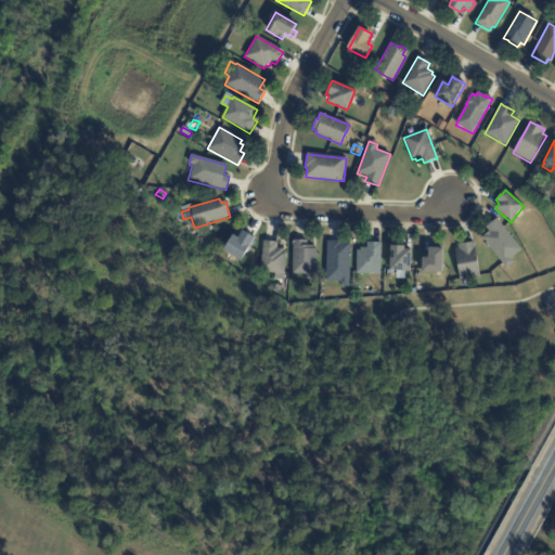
[(483,236),(489,232),(486,228),(497,219),(521,250),(510,259),(513,263),(505,269),(481,237),(483,236)]
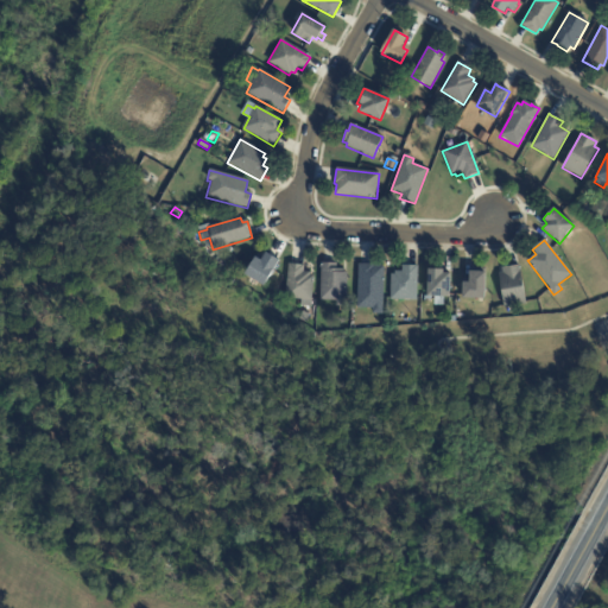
[(268,255),(278,261),(265,286),(246,276),(255,259),(261,263),(266,254),(268,255)]
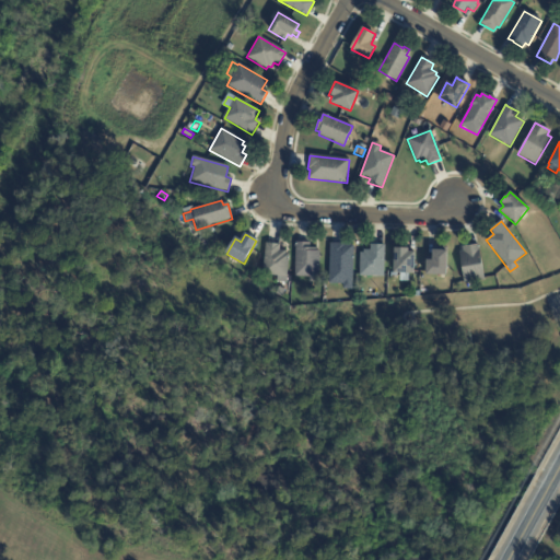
[(299,243),(310,243),(310,248),(316,248),(316,252),(319,252),(318,280),(316,280),(316,283),(310,282),(310,278),(294,277),(295,243),(299,243)]
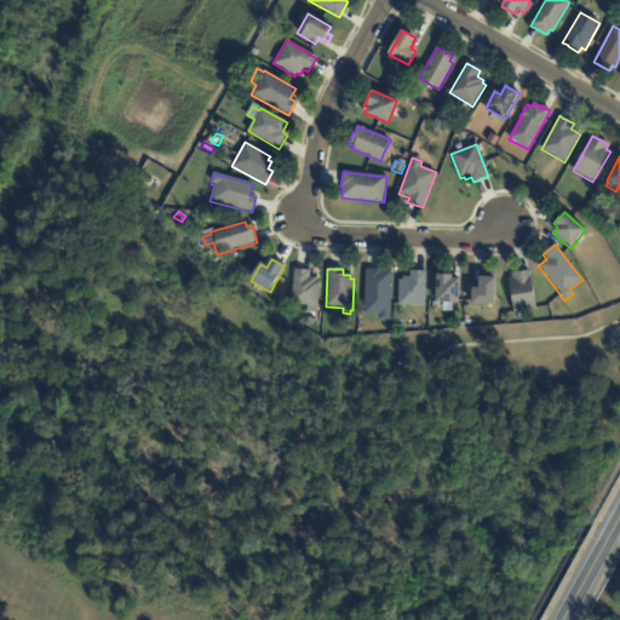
[(368,270),(380,270),(380,271),(391,271),(389,321),(378,321),(378,315),(363,314),(365,269),(368,270)]
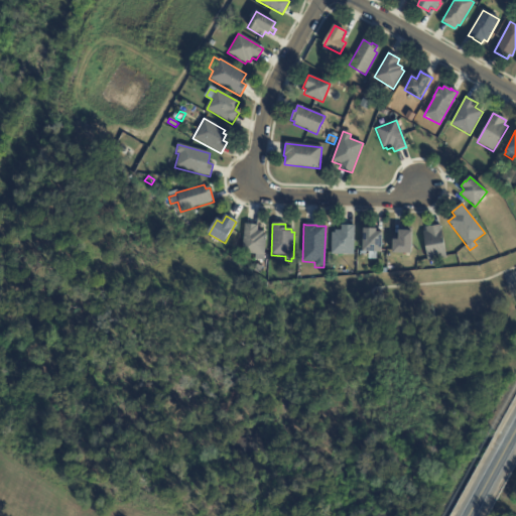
[(247,225),(258,226),(257,231),(263,232),(262,235),(266,235),(263,261),(255,260),(255,255),(241,254),(244,225),(247,225)]
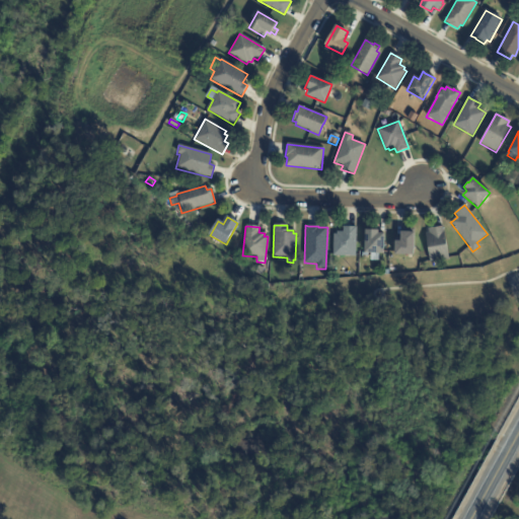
[(345,227),(356,227),(355,256),(332,256),(334,235),(337,235),(337,232),(343,232),(343,227),(345,227)]
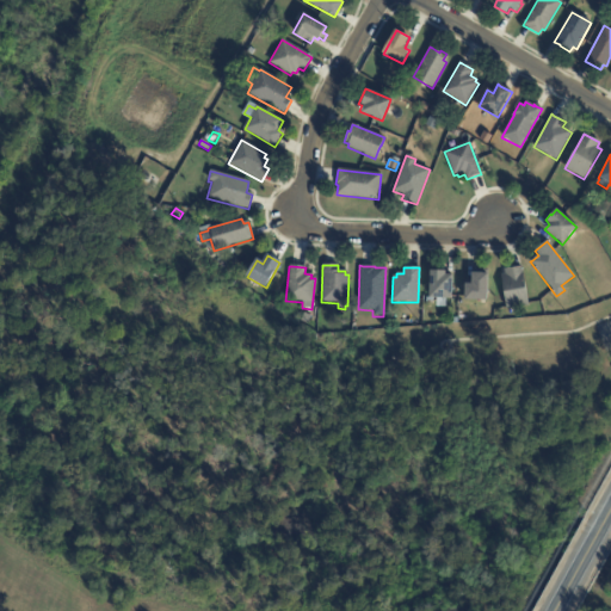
[(518,308),(506,310),(501,276),(505,275),(504,270),(522,267),(528,307),(518,308)]
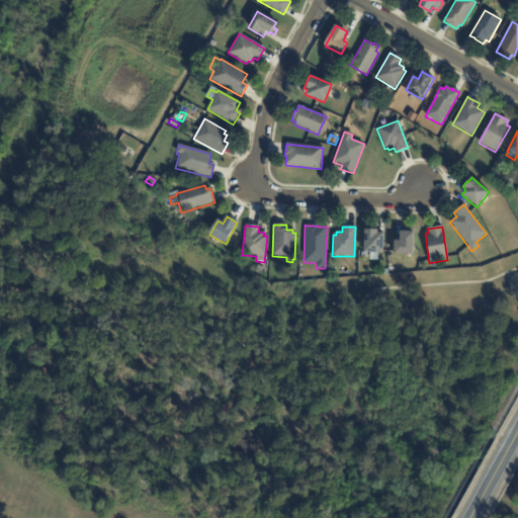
[(382,234),(383,234),(383,254),(379,254),(379,261),(370,260),(370,254),(364,253),(365,231),(377,231),(377,234),(382,234)]
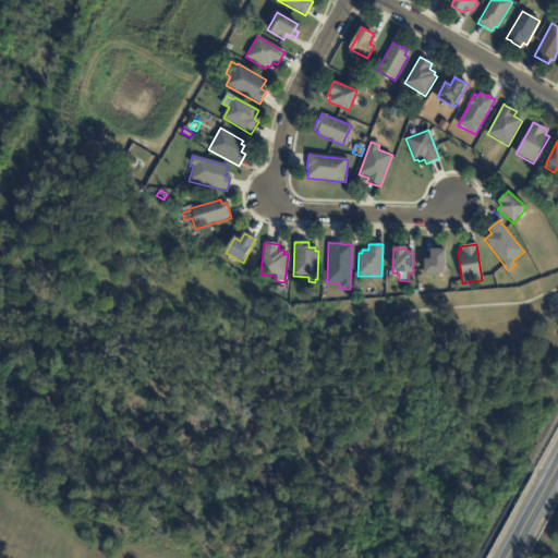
[(433,250),(441,250),(440,251),(446,251),(445,275),(425,275),(425,259),(431,261),(432,250),(433,250)]
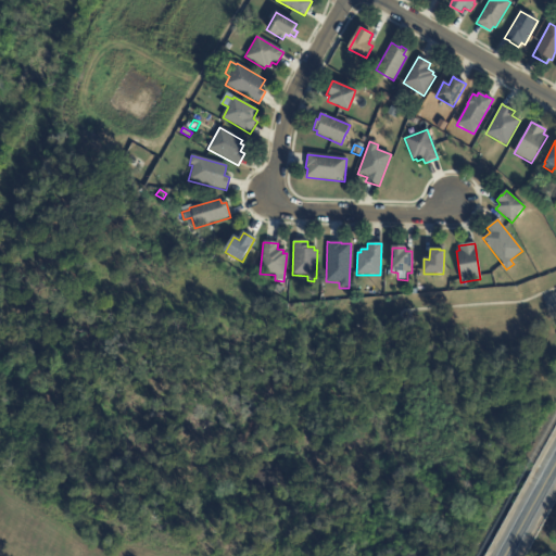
[(276,286),(282,288),(280,295),(274,293),(276,286)]
